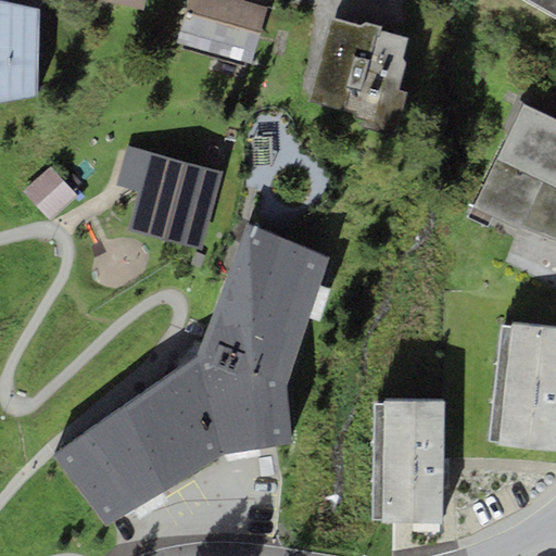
[(0,0),(0,102),(37,96),(40,9),(0,0)]
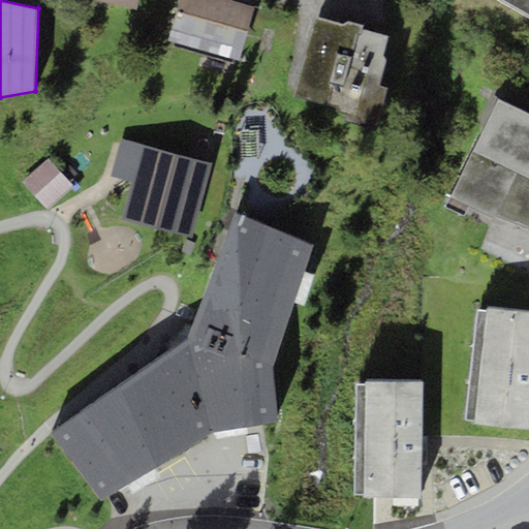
[(96,0),(137,8),(138,0),(96,0)]
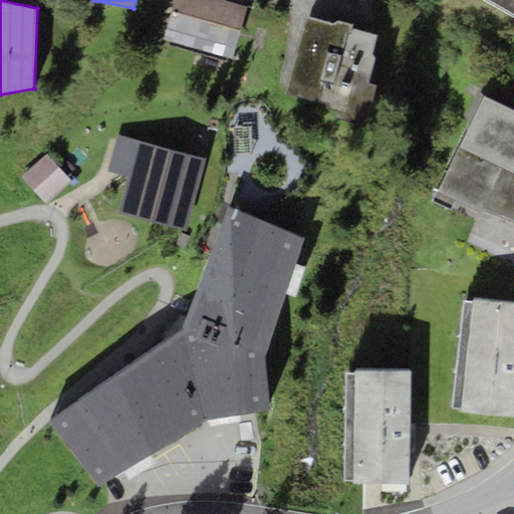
[(228,0),(173,0),(163,39),(232,59),(248,5),(228,0)]
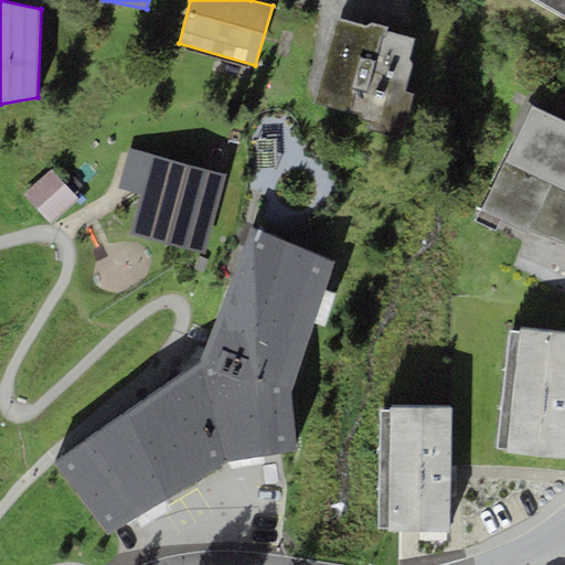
[(564,0),(539,0),(564,14),(564,0)]
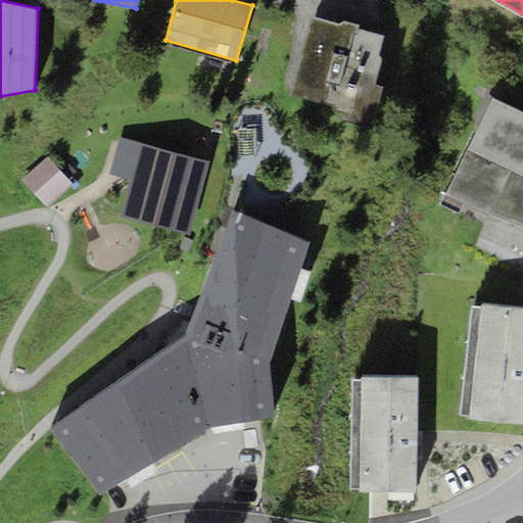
[(340,25),(311,18),(289,94),(330,104),(342,119),(372,125),(383,87),(376,84),(382,57),(379,54),(383,36),(357,29),(359,24),(346,21),(340,25)]
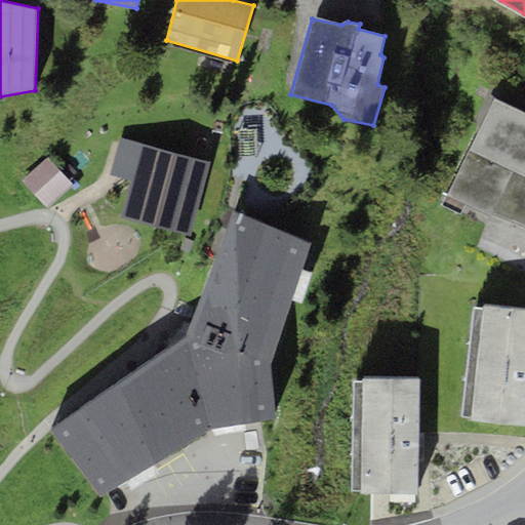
[(524,113),(493,98),(469,150),(524,176),(524,113)]
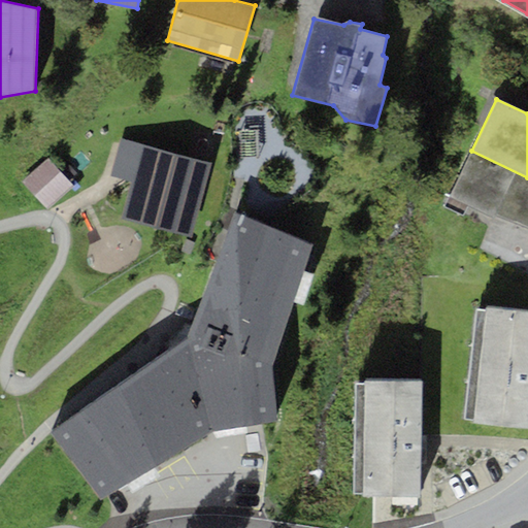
[(192,237),(210,163),(121,140),(111,176),(131,182),(122,219),(192,237)]
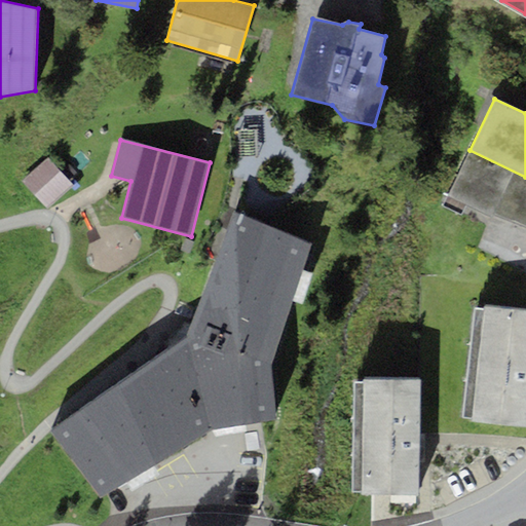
[(47,210),(74,185),(49,158),(23,182),(47,210)]
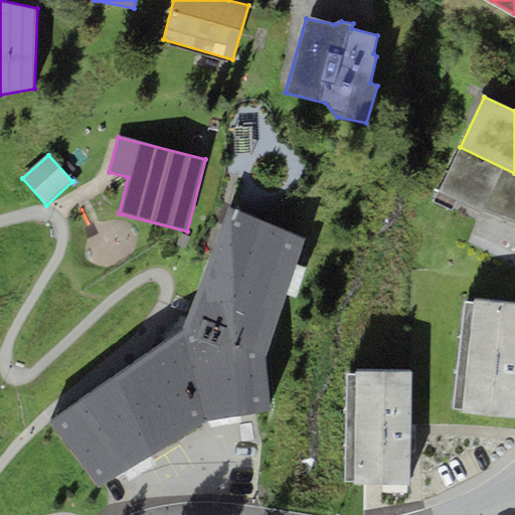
[(49,421),(98,488),(206,418),(270,409),(266,354),(305,238),(229,208),(182,329),(49,421)]
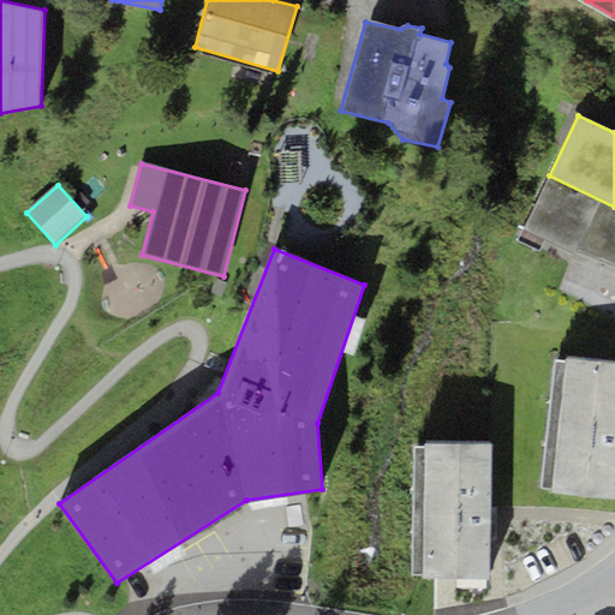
[(614,500),(614,362),(566,358),(566,359),(553,358),(541,487),(553,488),(553,494),(614,500)]
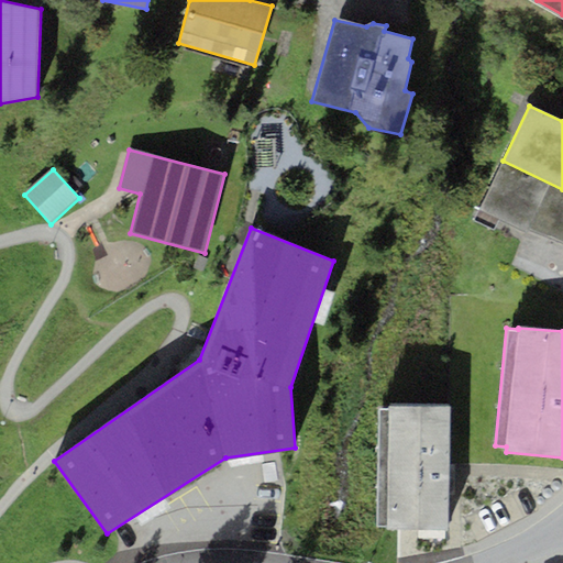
[(450,473),(451,406),(389,405),(389,407),(379,406),(378,472),(388,472),(450,473)]
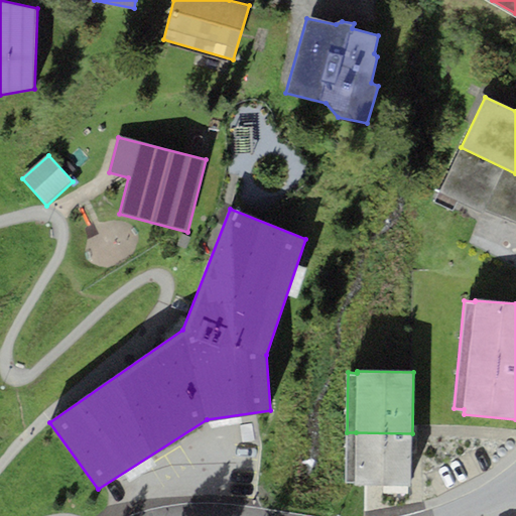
[(412,433),(356,432),(347,432),(346,482),(355,482),(355,484),(411,485),(412,433)]
